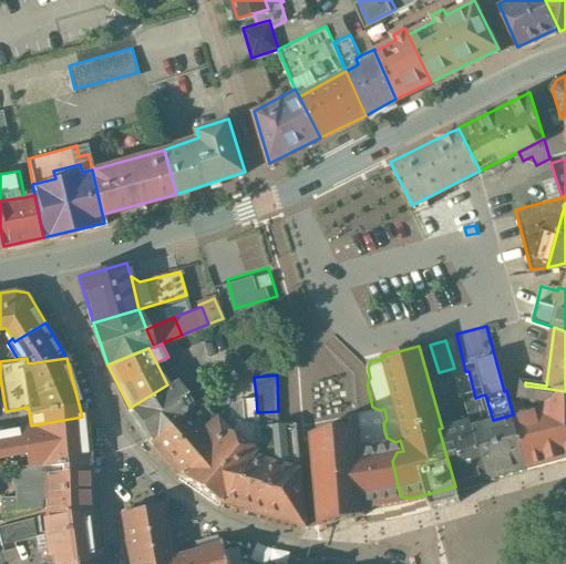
[(130,408),(151,439),(192,404),(176,379),(167,385),(130,408)]
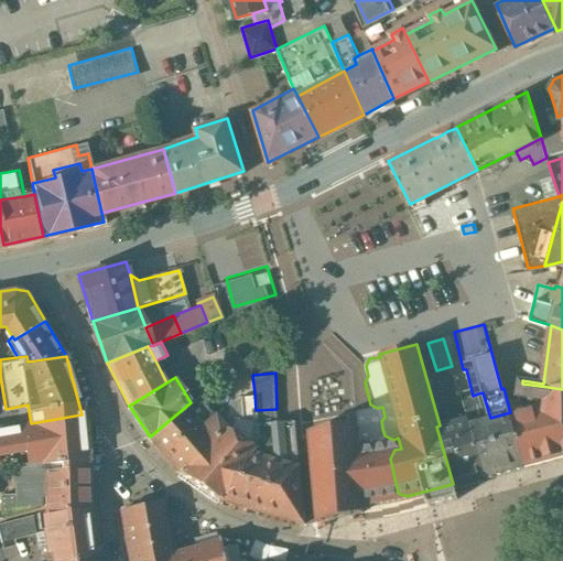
[(519,395),(524,409),(545,403),(548,387),(522,384),(519,395)]
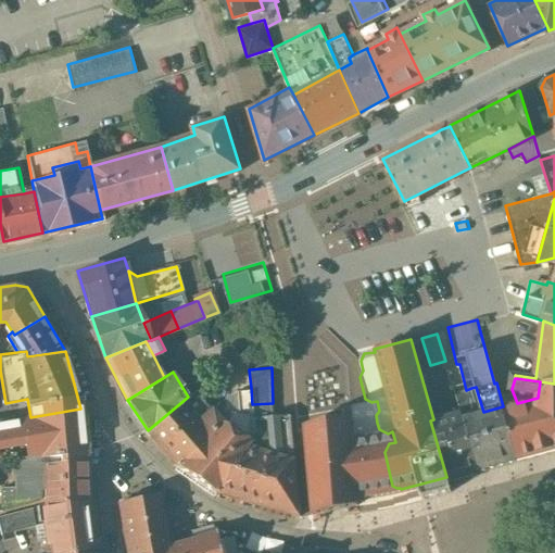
[(452,385),(461,412),(477,409),(471,388),(466,390),(464,381),(452,385)]
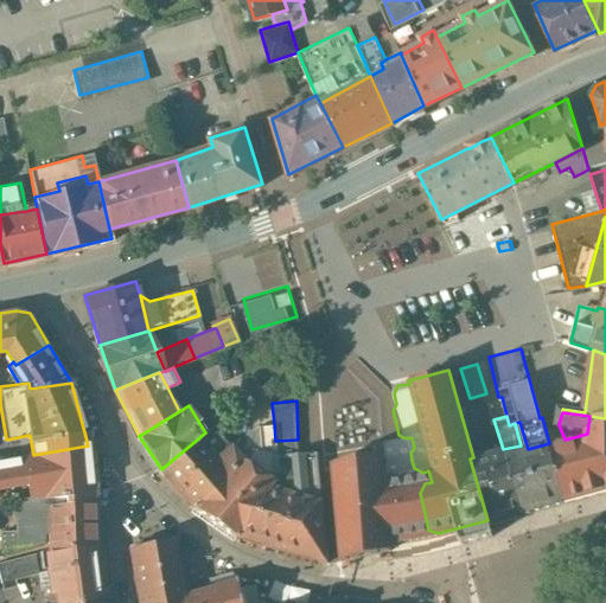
[(565,440),(549,443),(563,499),(605,486),(605,418),(589,416),(587,434),(565,440)]
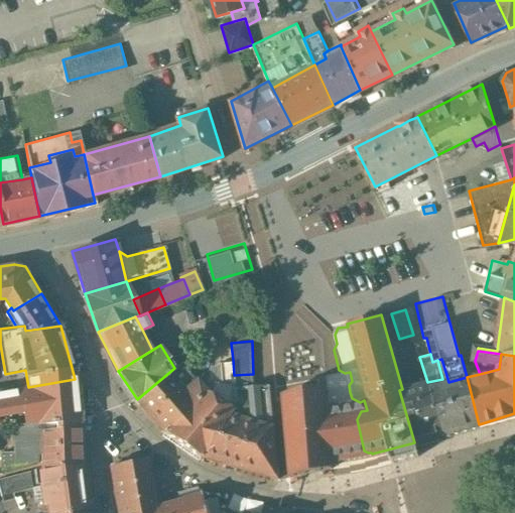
[(427,382),(429,387),(448,382),(441,359),(437,360),(442,379),(427,382)]
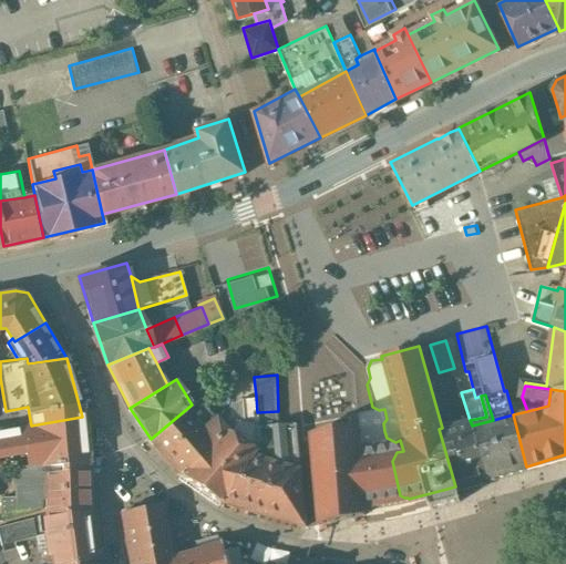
[(257,412),(256,396),(240,397),(243,420),(258,422),(257,412)]
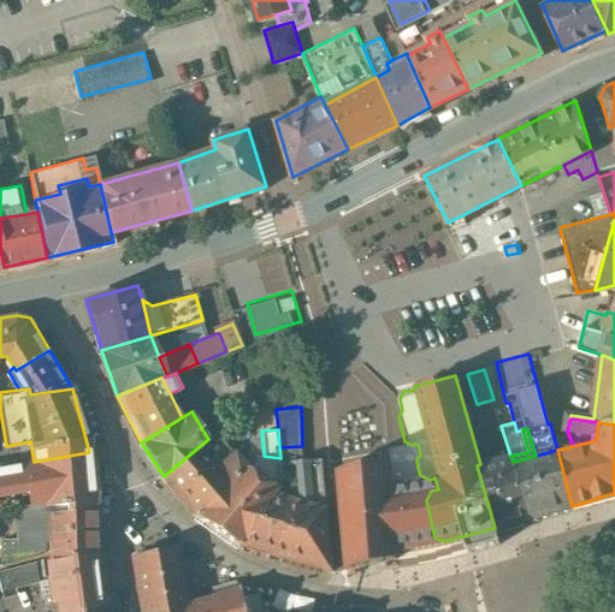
[(246,467),(248,453),(249,439),(243,438),(242,446),(234,451),(218,431),(208,439),(164,476),(195,512),(246,467)]
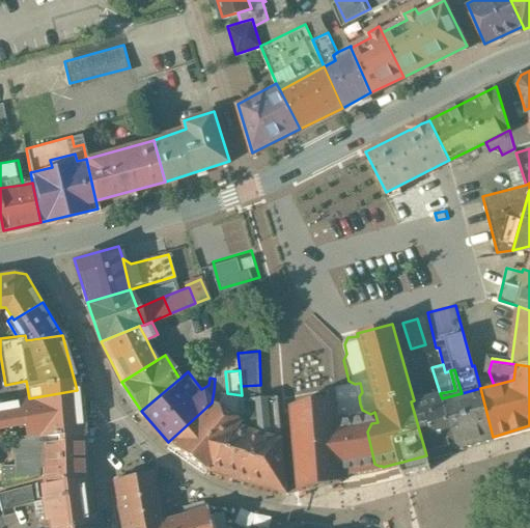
[(241,386),(242,395),(242,397),(261,397),(260,385),(241,386)]
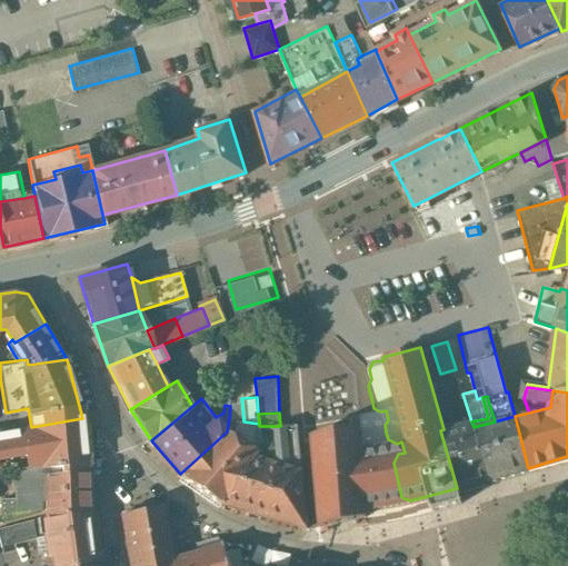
[(495,421),(474,427),(489,479),(528,468),(515,416),(495,421)]
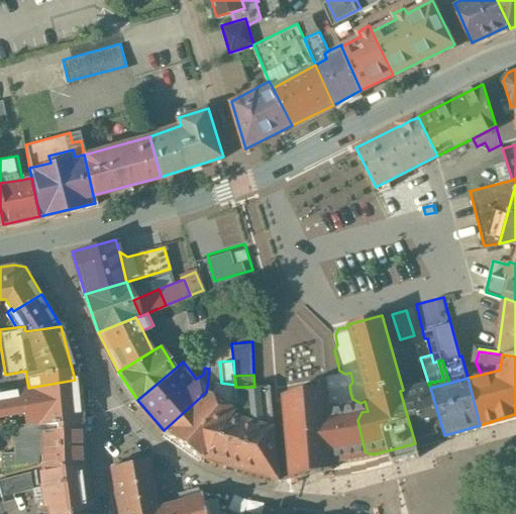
[(79,423),(75,380),(28,388),(0,392),(0,427),(12,425),(14,425),(40,424),(55,424),(79,423)]
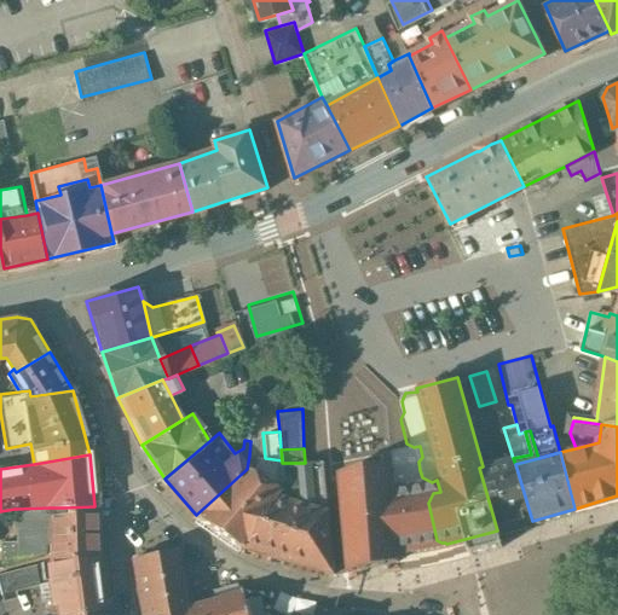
[(249,456),(247,469),(276,487),(283,479),(282,463),(282,460),(265,458),(249,456)]
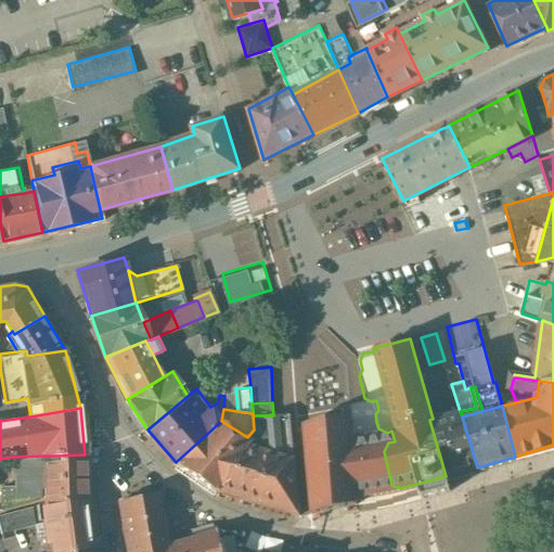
[(460,411),(433,419),(429,420),(446,476),(477,467),(462,416),(460,411)]
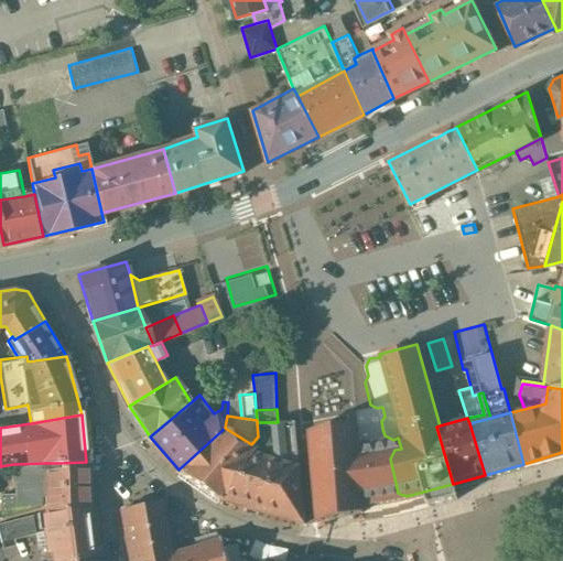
[(356,423),(364,504),(380,502),(380,498),(386,498),(391,495),(379,462),(372,457),(370,448),(375,438),(372,431),(371,424),(364,420),(356,422),(356,423)]
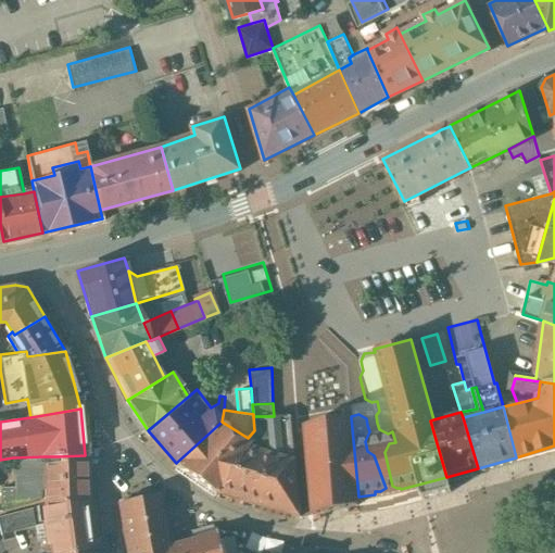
[(254,430),(248,438),(250,439),(247,444),(288,457),(284,417),(275,416),(274,416),(253,416),(254,430)]
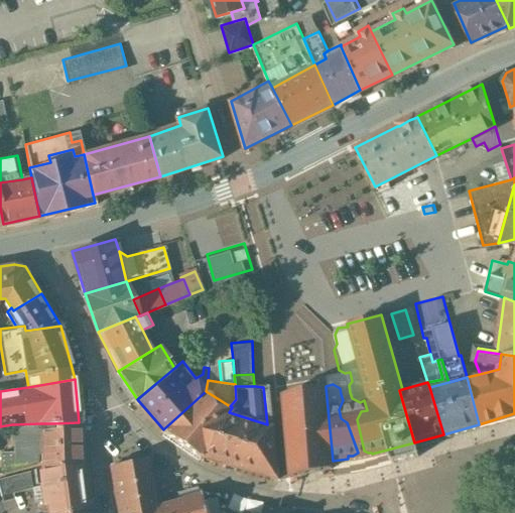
[(326,387),(282,391),(290,477),(334,473),(333,461),(326,387)]
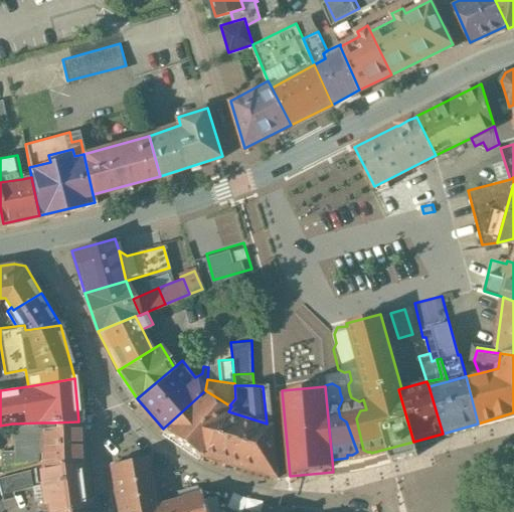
[(200,454),(228,411),(231,406),(229,405),(205,390),(163,429),(200,454)]
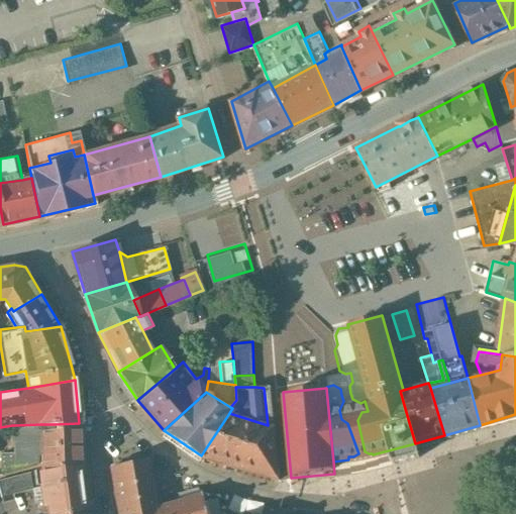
[(350,393),(341,395),(343,401),(339,410),(341,419),(347,423),(358,453),(365,451),(357,420),(362,412),(368,411),(365,401),(360,403),(352,399),(350,393)]
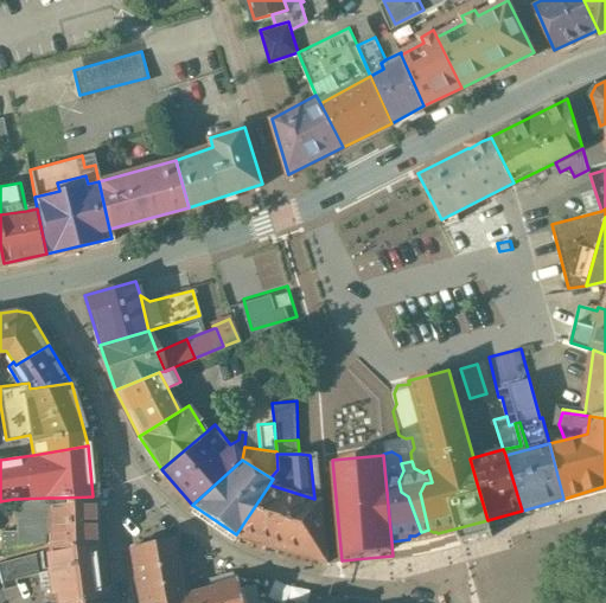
[(314,499),(269,485),(236,534),(323,560),(314,499)]
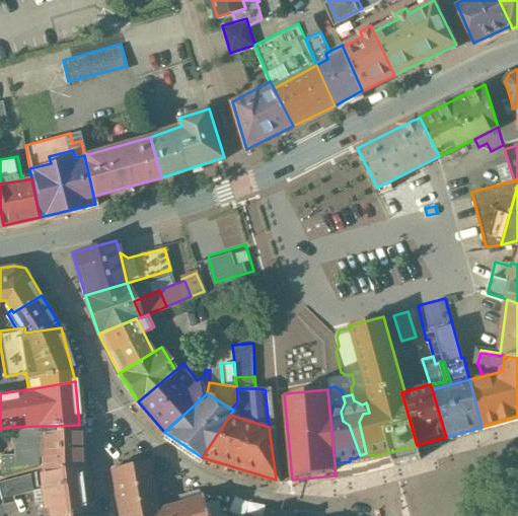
[(41,426),(14,427),(15,454),(0,453),(0,456),(3,472),(37,464),(37,455),(56,454),(57,469),(80,468),(79,425),(55,426),(55,432),(42,432),(41,426)]
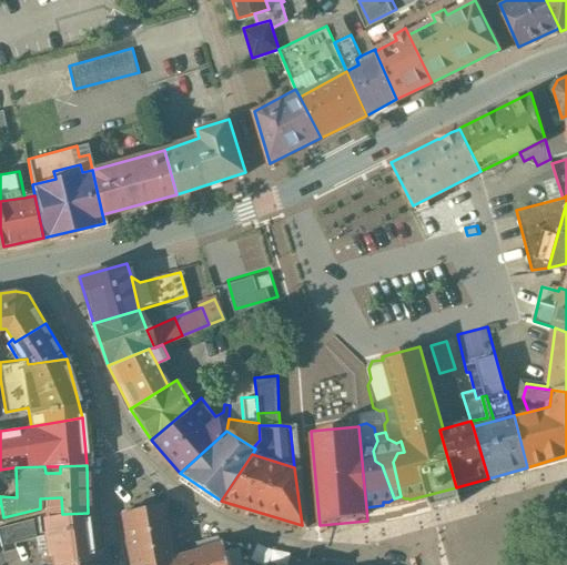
[(161,504),(121,512),(131,563),(131,564),(144,564),(163,558),(173,557),(172,554),(161,504)]
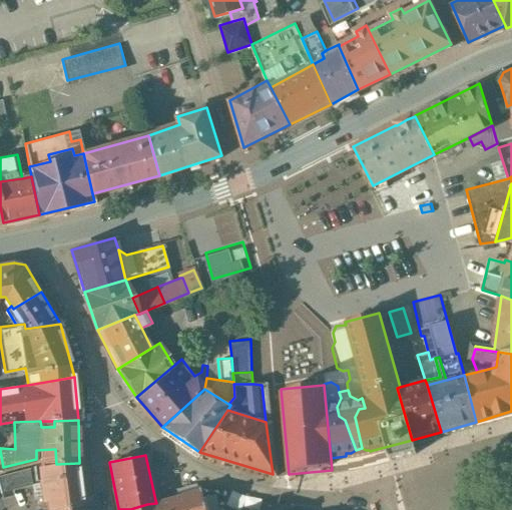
[(79,463),(56,464),(42,464),(42,480),(40,480),(40,482),(42,502),(63,499),(85,494),(79,463)]
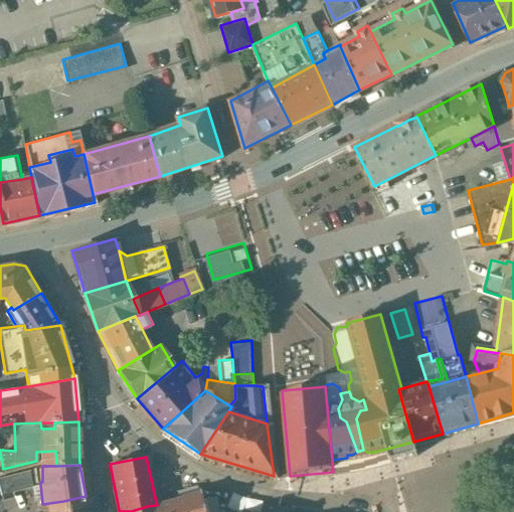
[(42,482),(42,466),(0,475),(0,487),(1,492),(40,484),(40,482),(42,482)]
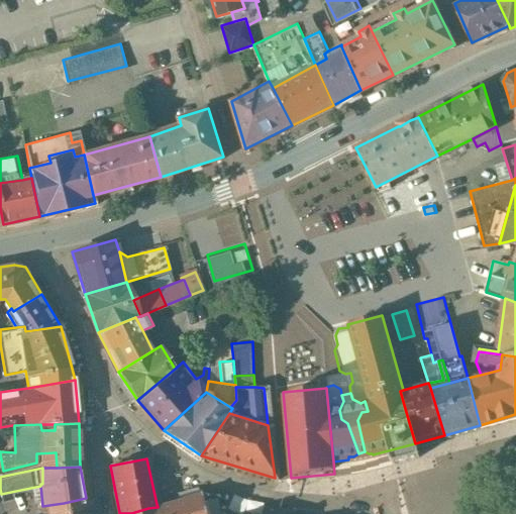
[(203,492),(157,504),(158,507),(148,508),(131,513),(208,513),(205,496),(203,492)]
